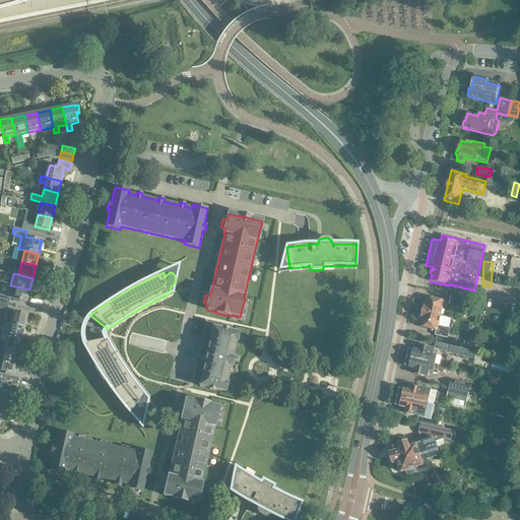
[(29,289),(15,286),(12,299),(26,303),(29,289)]
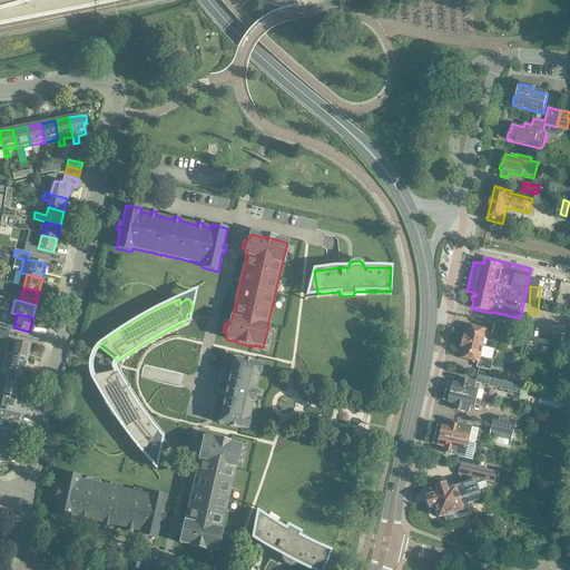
[(0,331),(9,333),(11,326),(0,323),(0,331)]
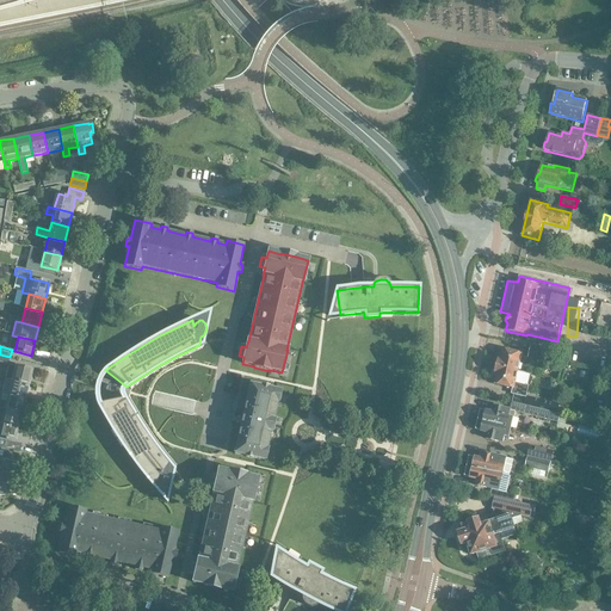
[(497,366),(518,371),(523,355),(503,350),(501,357),(499,357),(497,366)]
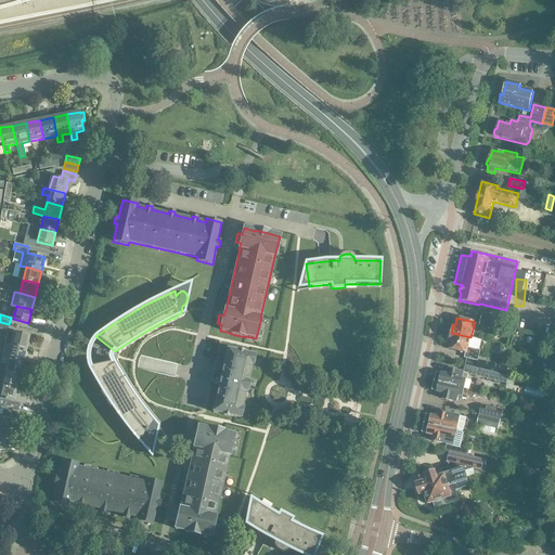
[(488,328),(500,331),(502,320),(491,318),(488,328)]
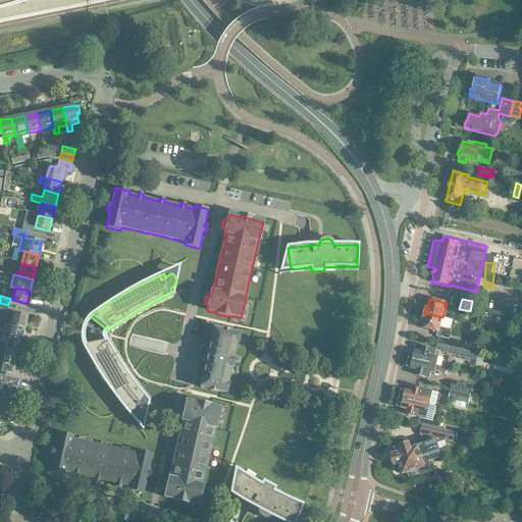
[(8,305),(0,303),(0,310),(7,312),(8,305)]
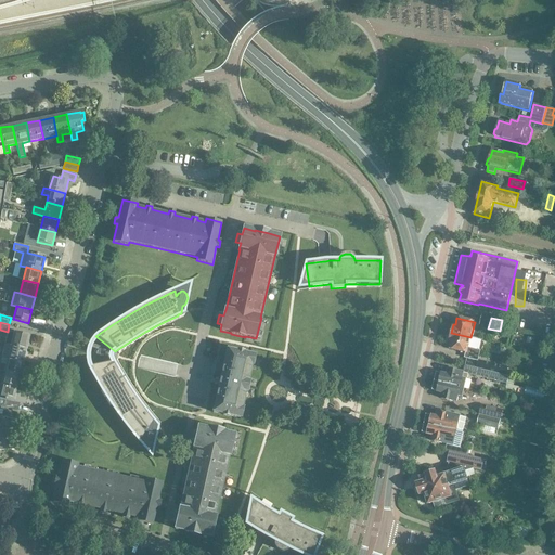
[(4,345),(11,346),(26,350),(29,336),(10,332),(8,333),(4,345)]
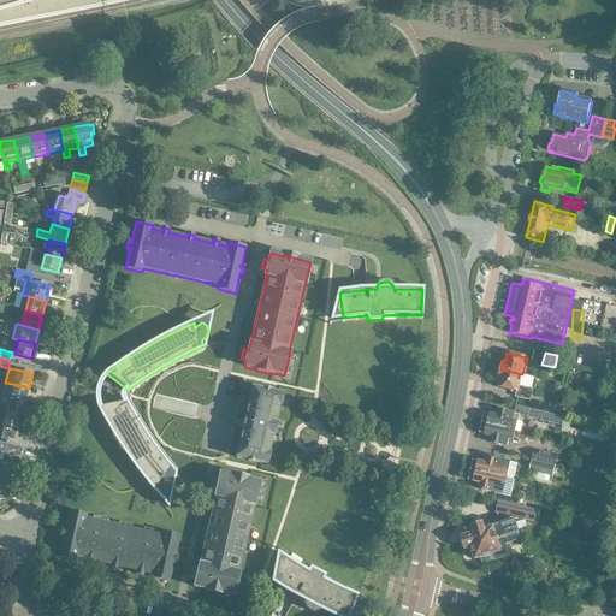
[(522,374),(501,369),(498,380),(501,380),(499,388),(516,391),(515,397),(519,398),(529,401),(531,402),(531,400),(534,389),(537,378),(522,374)]
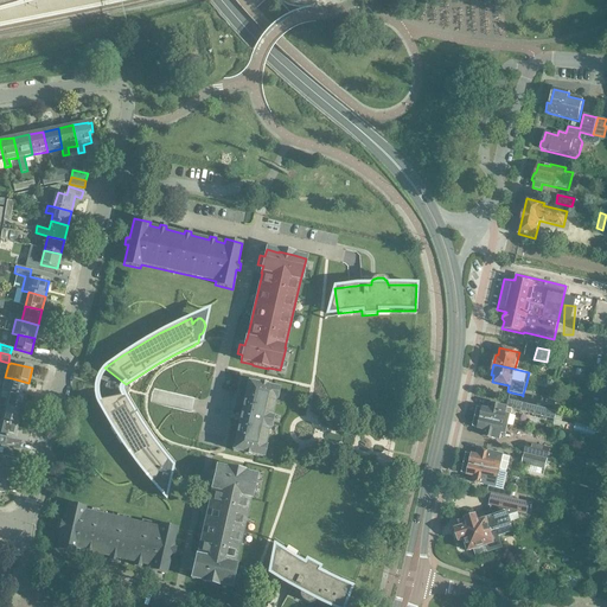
[(8,393),(25,397),(29,383),(12,378),(8,393)]
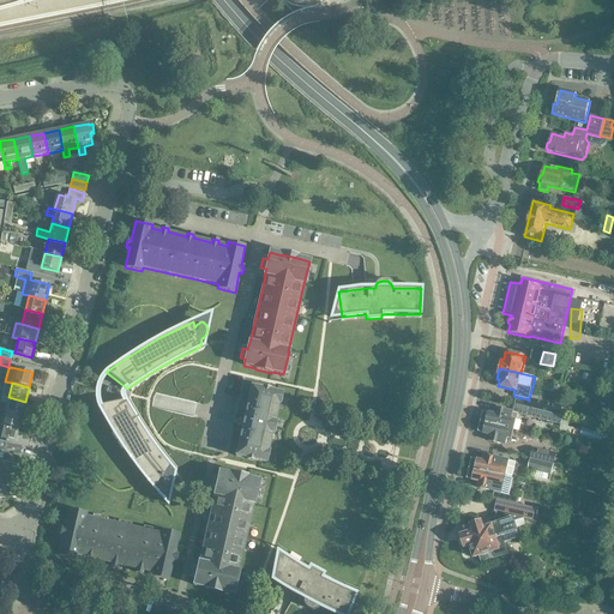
[(251,387),(242,425),(240,423),(239,428),(242,429),(235,456),(247,459),(253,461),(265,463),(269,452),(268,452),(271,434),(272,434),(275,423),(274,422),(278,404),(282,393),(269,391),(269,390),(263,389),(263,390),(251,387)]
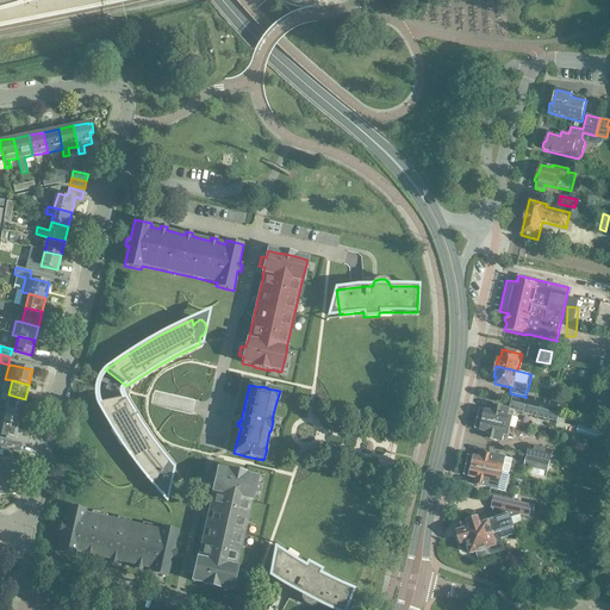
[(0,408),(5,409),(22,414),(25,399),(8,394),(7,402),(0,399),(0,408)]
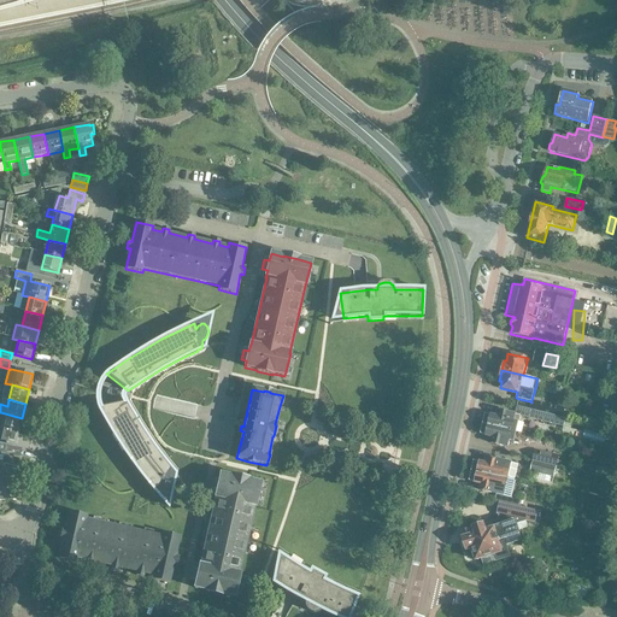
[(530,401),(529,410),(560,417),(563,409),(532,400),(532,403),(530,401)]
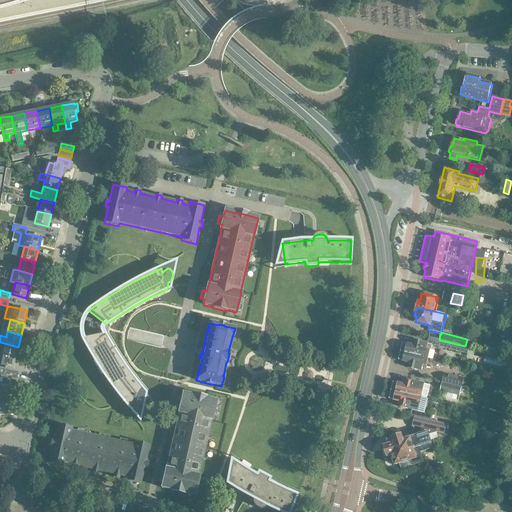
[(112,348),(104,334),(82,339),(91,355),(100,371),(103,374),(109,383),(113,389),(120,398),(125,403),(129,409),(133,405),(133,406),(133,407),(134,408),(134,410),(135,411),(136,412),(138,412),(139,412),(140,411),(142,411),(143,410),(143,408),(144,407),(144,406),(144,404),(144,403),(144,401),(143,400),(142,399),(143,392),(141,390),(142,389),(131,376),(121,362),(112,348)]
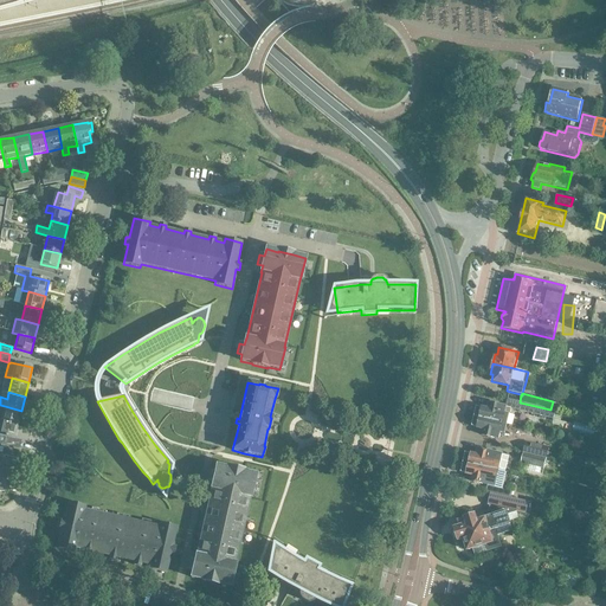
[(520,403),(508,400),(507,407),(554,419),(555,411),(550,410),(520,403)]
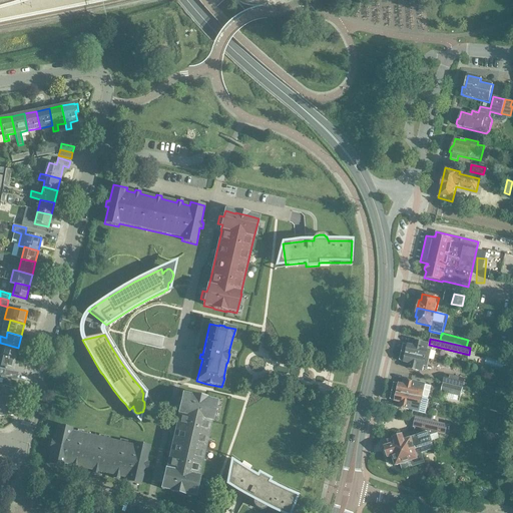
[(402,353),(429,359),(434,361),(436,352),(428,350),(429,345),(413,342),(412,347),(403,345),(402,353)]
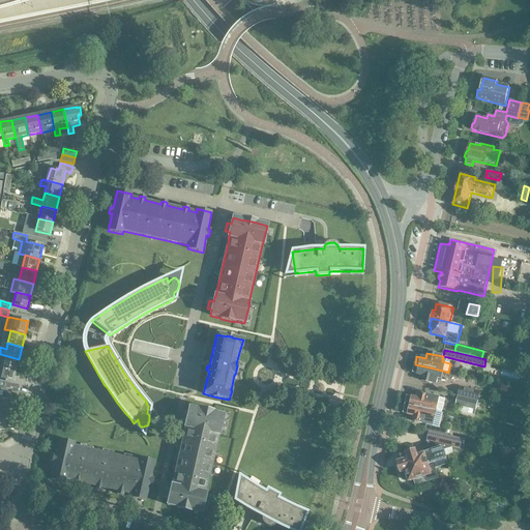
[(1,367),(16,372),(19,359),(4,355),(1,367)]
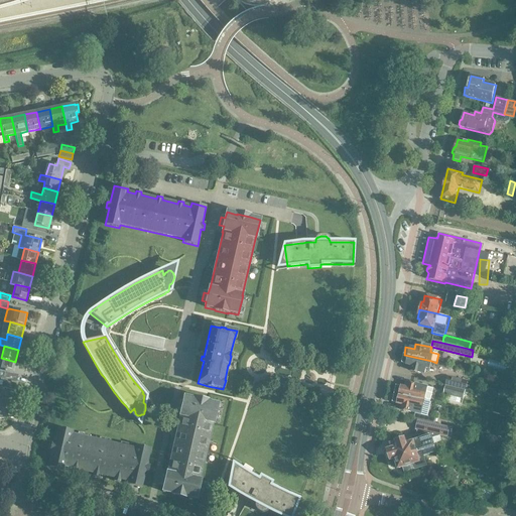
[(431,361),(404,355),(402,363),(410,365),(409,371),(424,374),(426,369),(429,370),(431,361)]
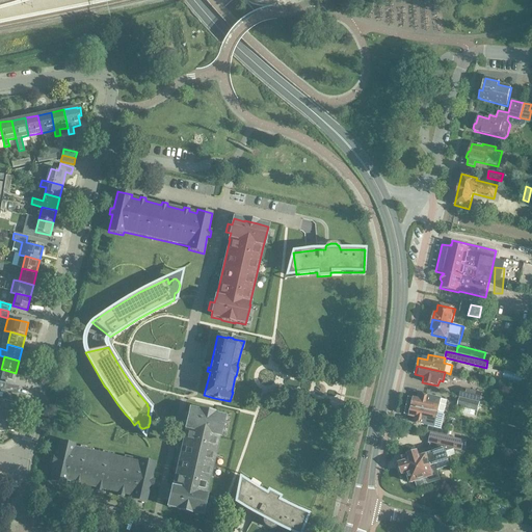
[(12,386),(16,373),(1,369),(0,374),(0,389),(4,391),(18,394),(19,388),(12,386)]
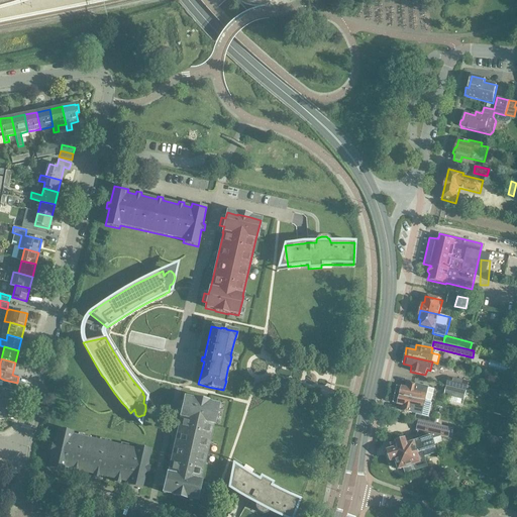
[(516,366),(509,365),(506,378),(516,380),(516,374),(516,366)]
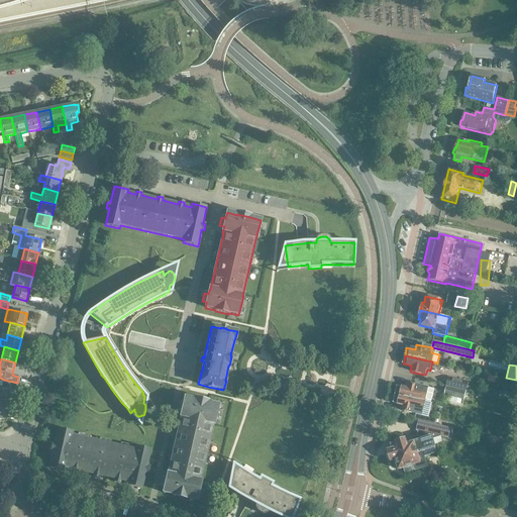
[(448,378),(446,387),(467,391),(469,382),(448,378)]
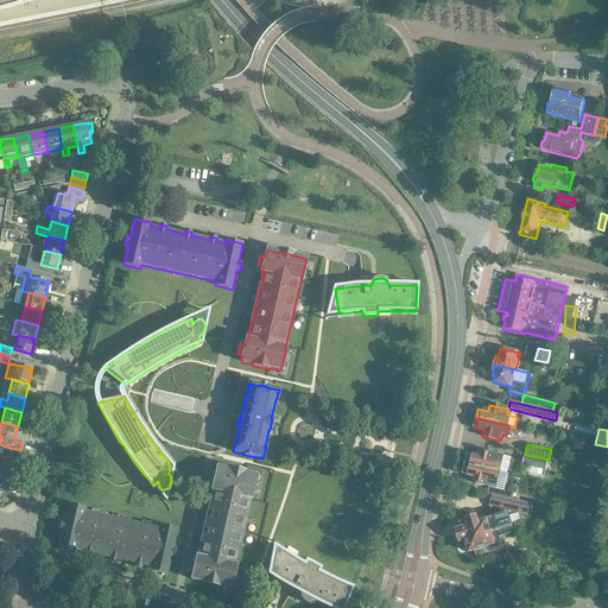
[(17,461),(19,453),(4,449),(1,456),(17,461)]
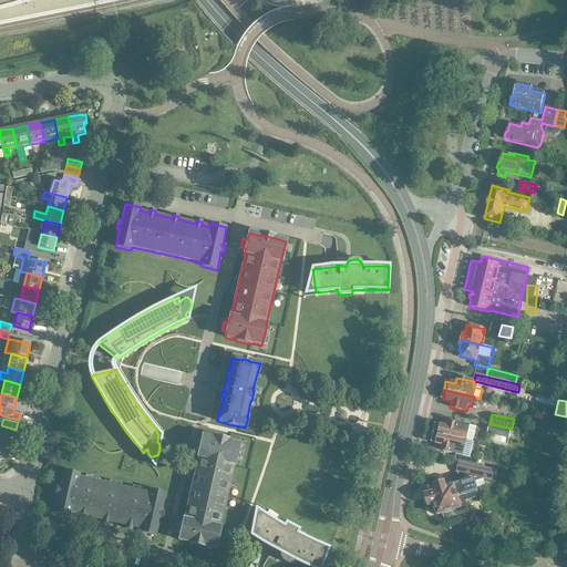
[(433,433),(473,442),(475,432),(468,431),(470,425),(446,420),(445,426),(435,424),(433,433)]
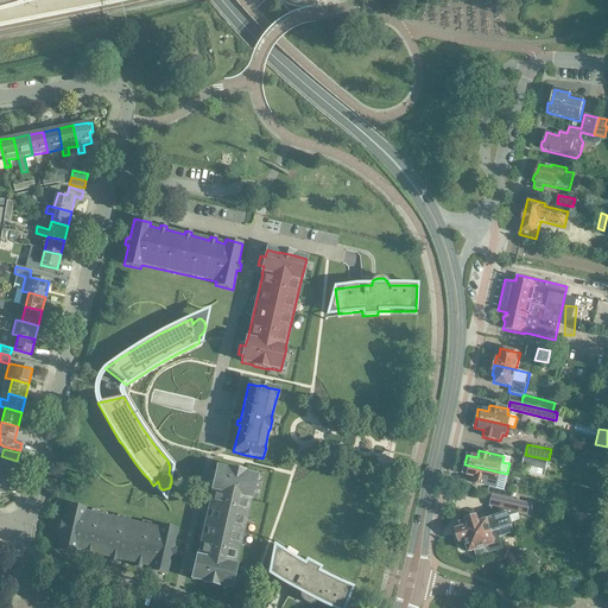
[(546,470),(548,461),(525,455),(523,464),(546,470)]
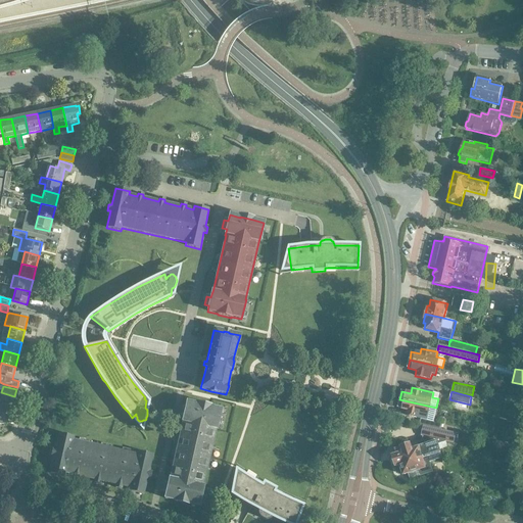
[(452,426),(434,422),(437,409),(436,408),(399,399),(397,408),(407,410),(406,416),(420,419),(420,420),(427,422),(426,427),(450,433),(452,426)]
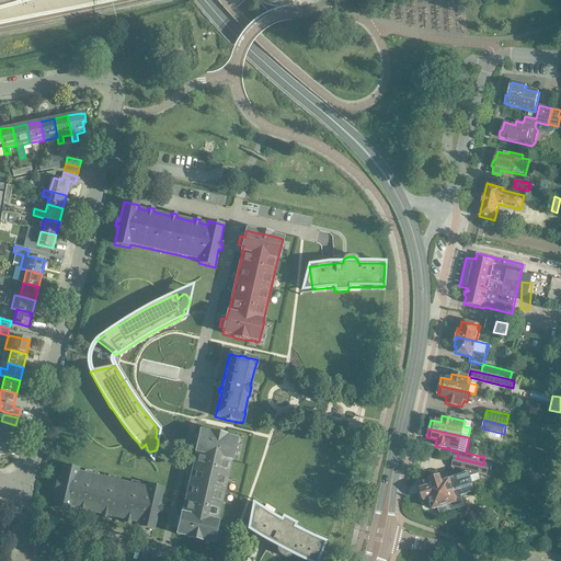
[(212,434),(201,432),(199,437),(194,436),(192,445),(197,446),(195,453),(196,453),(182,514),(180,521),(175,519),(173,527),(179,528),(176,535),(187,537),(187,538),(202,541),(202,540),(213,544),(218,522),(217,522),(231,460),(231,461),(237,439),(226,437),(226,436),(212,433),(212,434)]
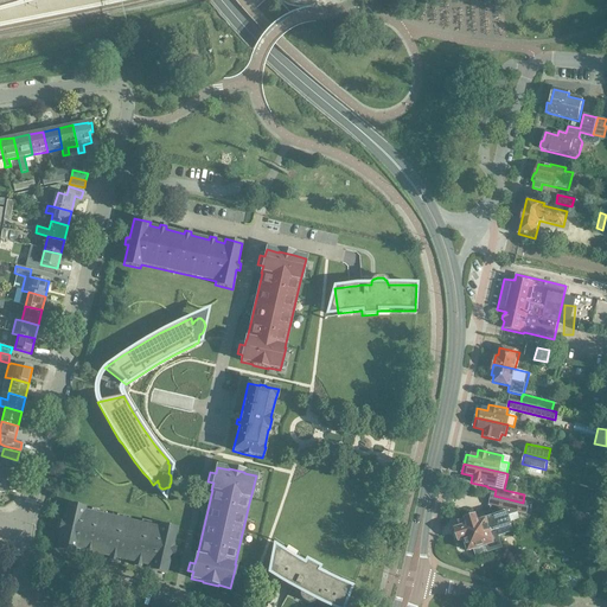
[(529,468),(525,479),(543,484),(547,474),(529,468)]
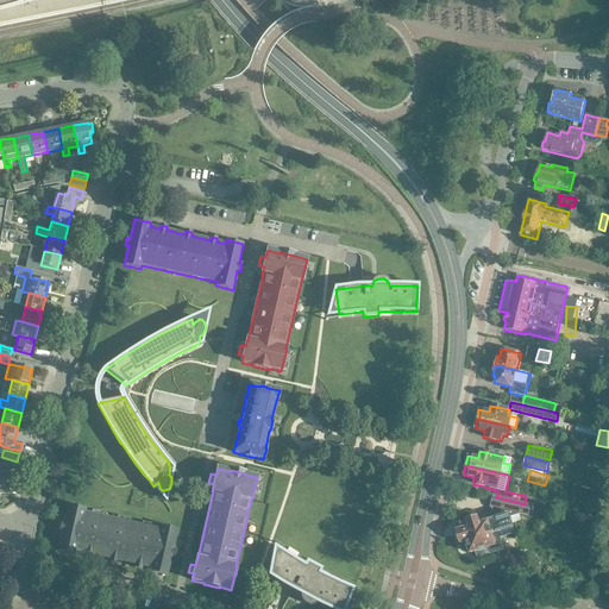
[(515,534),(509,518),(519,515),(527,516),(531,506),(525,504),(496,497),(494,497),(490,508),(493,508),(491,514),(460,525),(462,529),(457,531),(460,545),(466,542),(470,554),(476,553),(477,559),(503,551),(500,539),(515,534)]
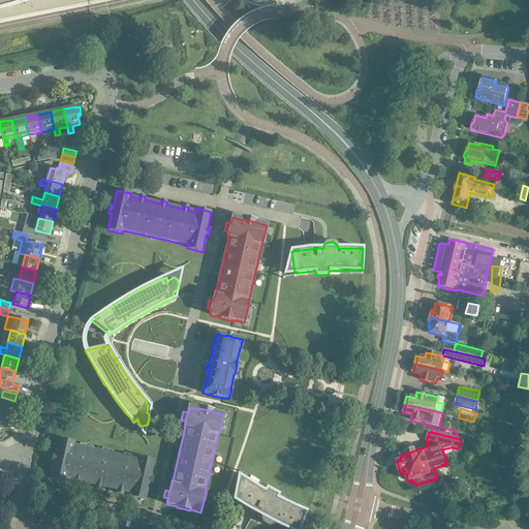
[(149,484),(152,484),(154,478),(151,477),(154,460),(139,457),(138,460),(133,459),(134,456),(123,454),(123,457),(112,454),(113,450),(101,448),(101,452),(90,448),(91,445),(80,443),(80,446),(74,445),(74,442),(60,438),(56,456),(53,455),(52,461),(55,462),(51,478),(65,483),(66,479),(73,480),(73,484),(80,485),(80,483),(95,486),(95,489),(101,490),(101,487),(118,491),(117,494),(123,495),(123,492),(131,494),(130,497),(146,500),(149,484)]
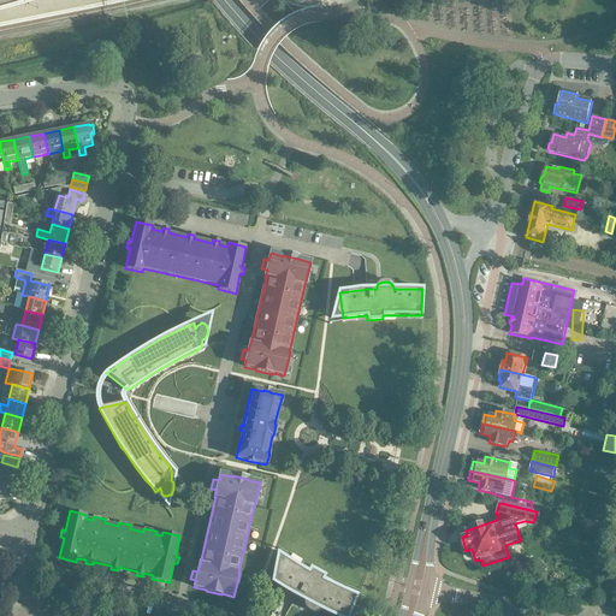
[(604,545),(606,526),(597,523),(594,539),(597,544),(604,545)]
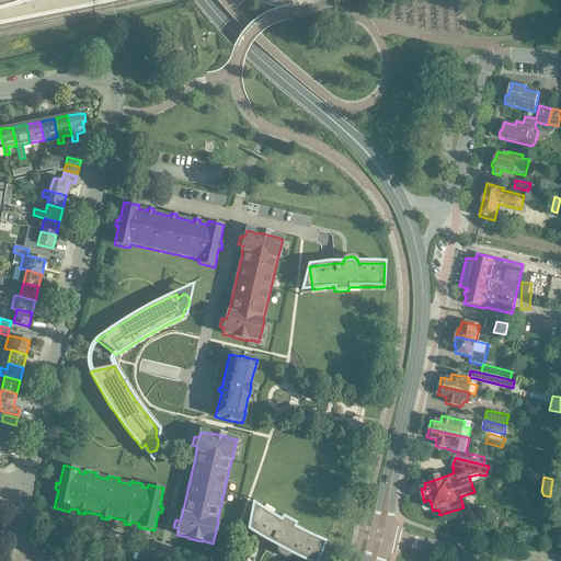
[(292,554),(293,556),(305,560),(317,560),(324,544),(312,538),(301,533),(294,528),(295,525),(283,518),(281,522),(273,517),(262,511),(249,530),(258,536),(265,540),(277,548),(277,550),(277,551),(277,552),(277,553),(278,554),(279,556),(281,556),(282,557),(283,557),(285,558),(286,558),(287,558),(288,558),(289,557),(290,556),(292,554)]
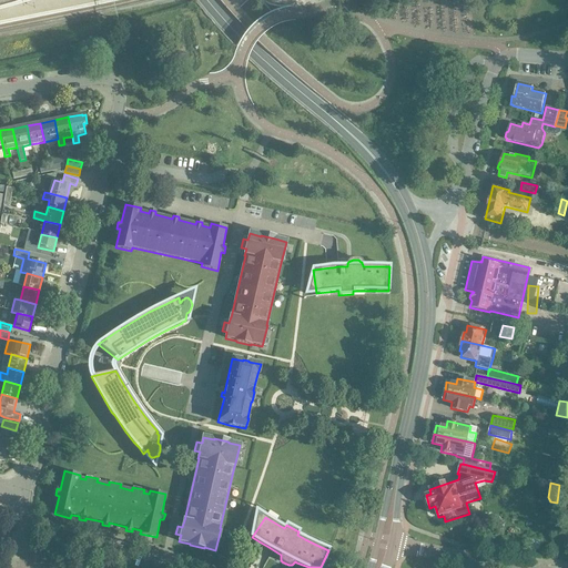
[(541,539),(528,537),(526,550),(539,553),(541,539)]
